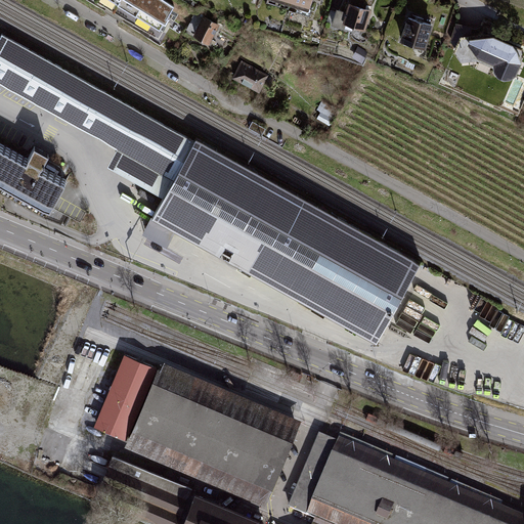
[(129,0),(163,22),(173,6),(163,0),(129,0)]
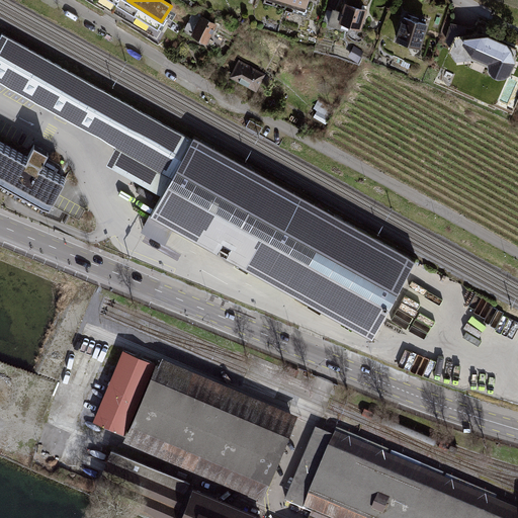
[(276,0),(318,13),(322,0),(276,0)]
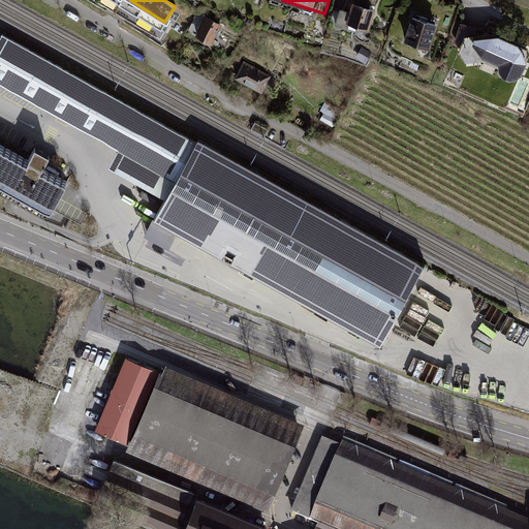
[(375,8),(352,1),(346,23),(369,30),(375,8)]
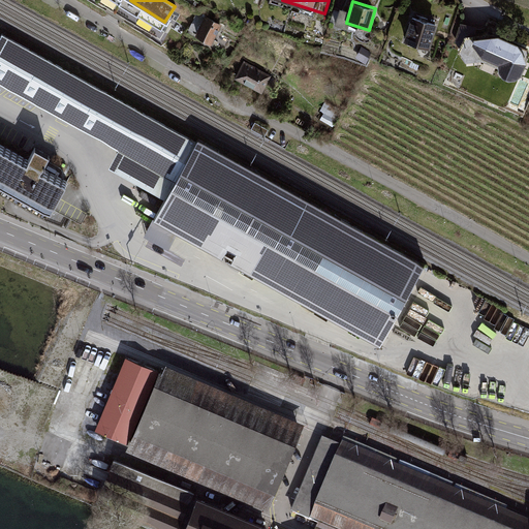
[(221,27),(203,17),(193,32),(212,42),(221,27)]
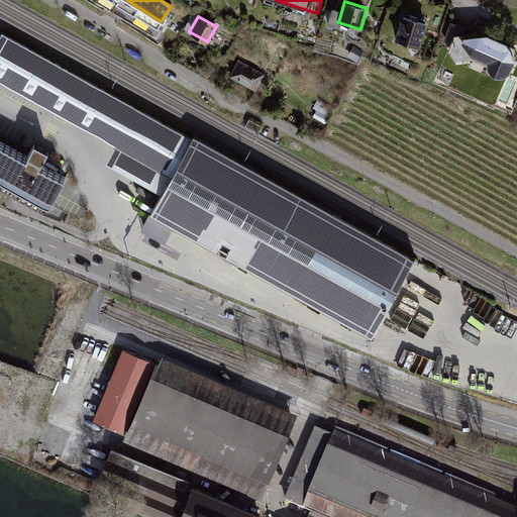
[(428,24),(402,16),(394,40),(420,48),(428,24)]
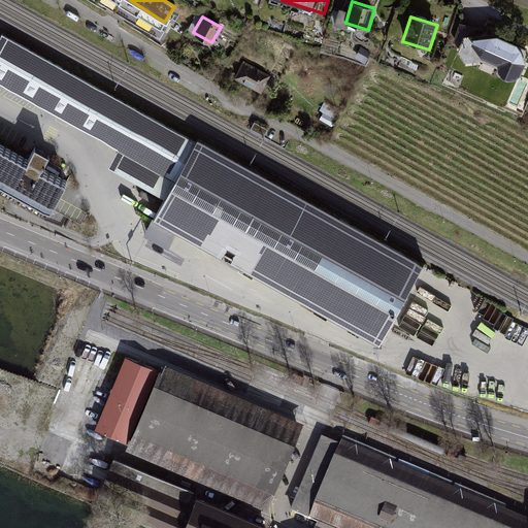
[(490,56),(483,31),(460,33),(461,59),(494,84),(519,80),(518,60),(490,56)]
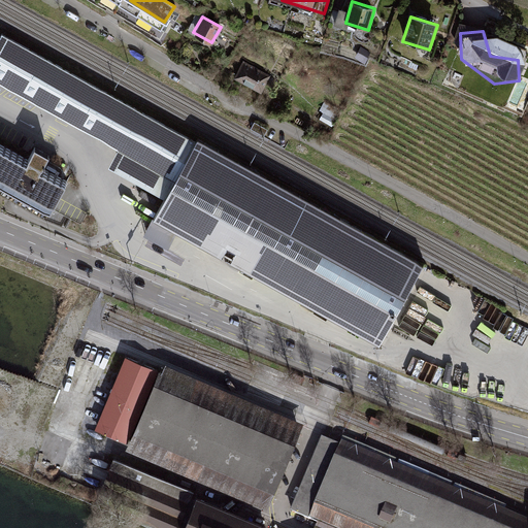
[(2,33),(0,36),(0,81),(119,149),(109,164),(158,191),(166,175),(188,136),(2,33)]
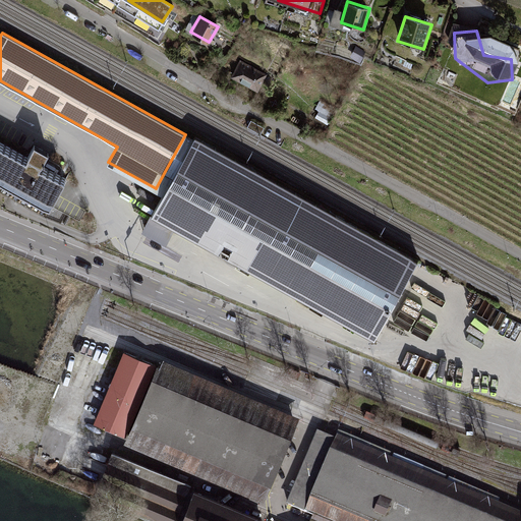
[(265,74),(239,61),(232,75),(256,89),(265,74)]
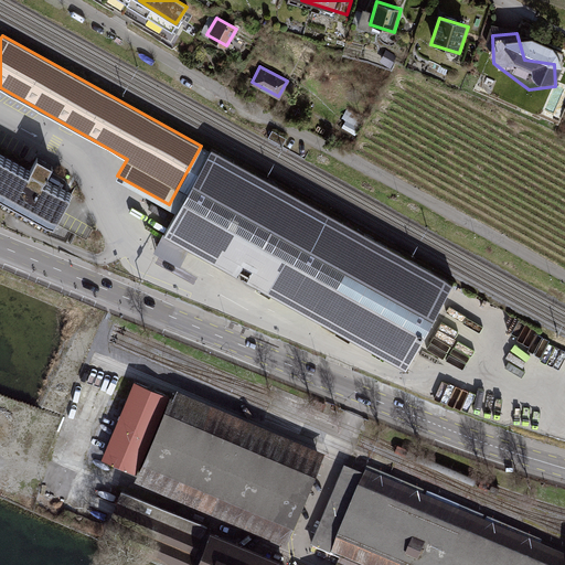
[(273,130),(268,137),(283,146),(287,138),(273,130)]
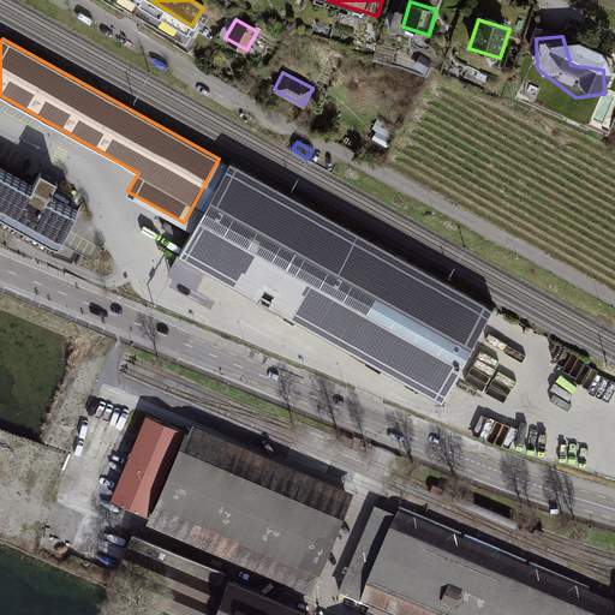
[(193,228),(179,254),(442,399),(493,306),(230,162),(193,228)]
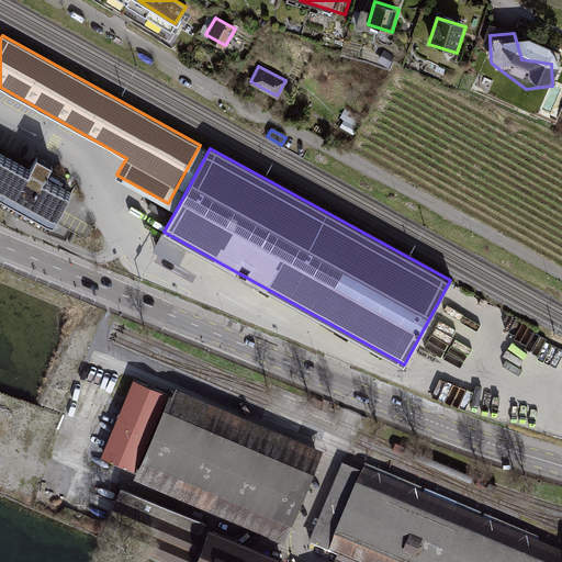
[(30,170),(0,153),(0,192),(21,203),(55,223),(62,211),(71,193),(45,179),(52,166),(44,161),(36,157),(30,170)]
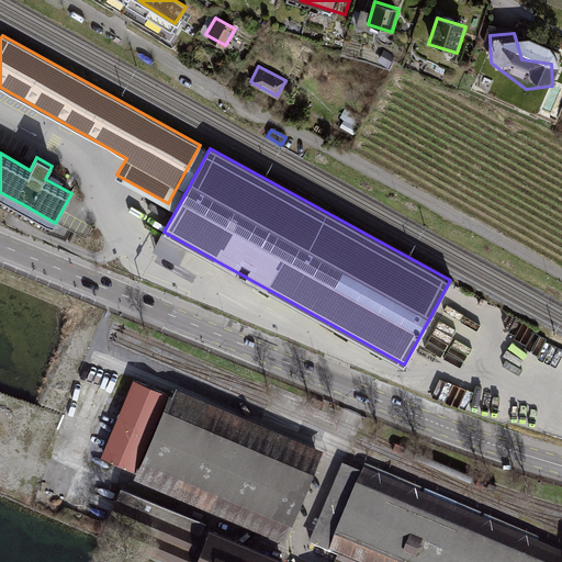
[(167,394),(134,381),(102,456),(135,470),(167,394)]
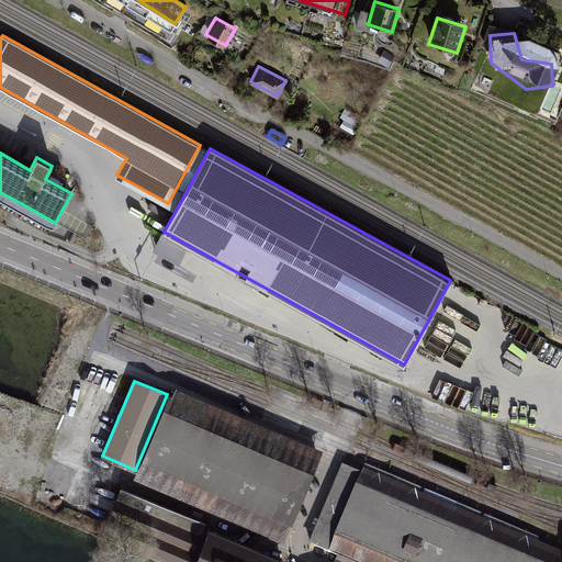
[(283,536),(317,459),(169,395),(136,472),(283,536)]
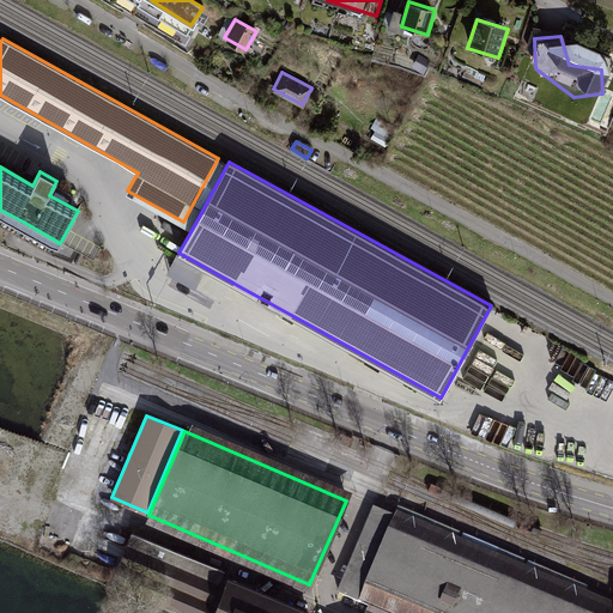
[(612,612),(370,509),(335,592),(364,604),(359,612),(612,612)]
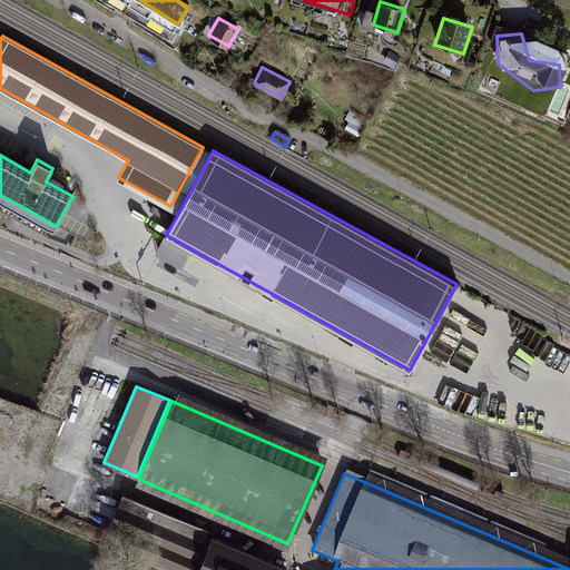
[(285,569),(119,501),(105,537),(185,569),(285,569)]
